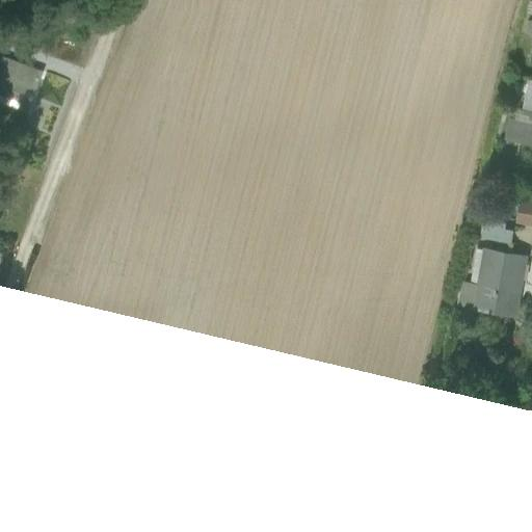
[(0,70),(0,92),(34,103),(45,68),(4,56),(0,70)]
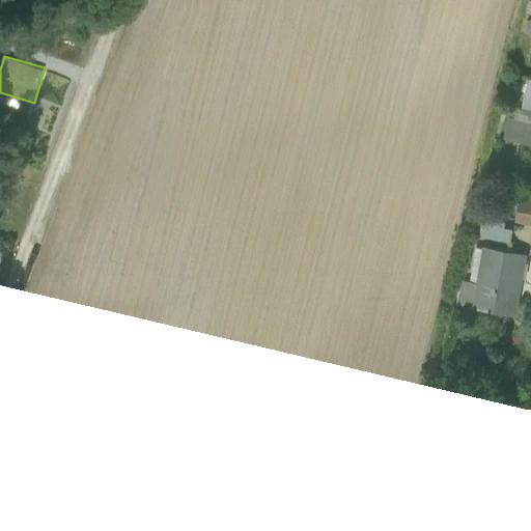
[(502,139),(530,145),(530,137),(530,113),(530,110),(530,81),(526,80),(521,112),(514,111),(512,120),(507,118),(502,139)]
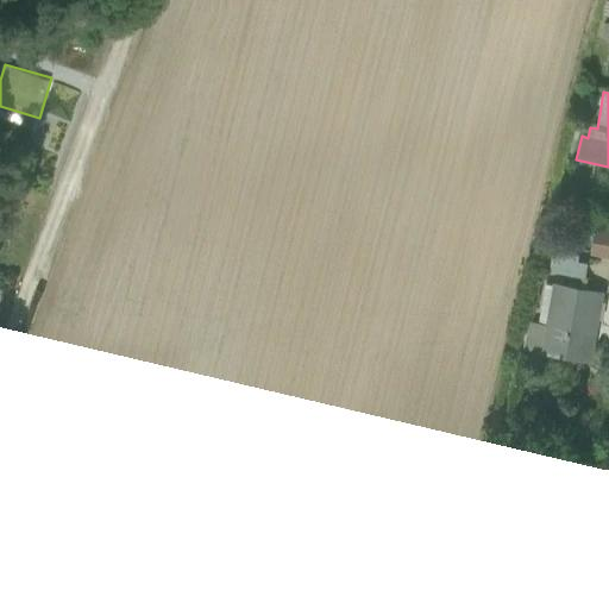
[(590,256),(608,259),(608,228),(596,226),(595,231),(566,226),(563,240),(591,246),(590,256)]
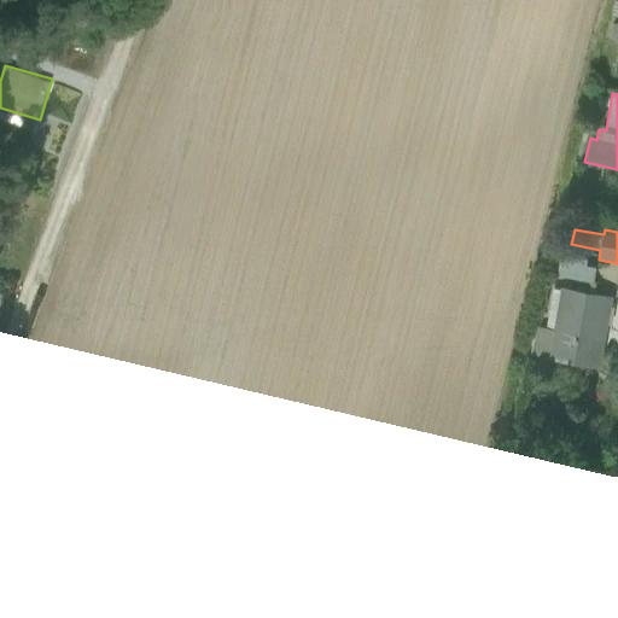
[(557,277),(592,284),(594,268),(587,267),(588,260),(560,255),(557,277)]
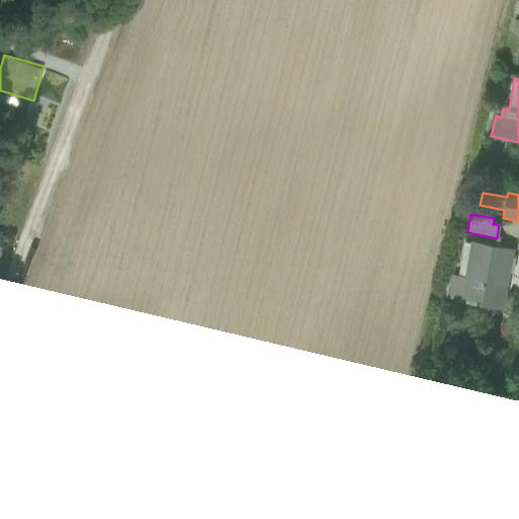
[(444,299),(504,308),(514,248),(470,241),(470,243),(464,242),(459,274),(464,275),(464,276),(448,274),(444,299)]
